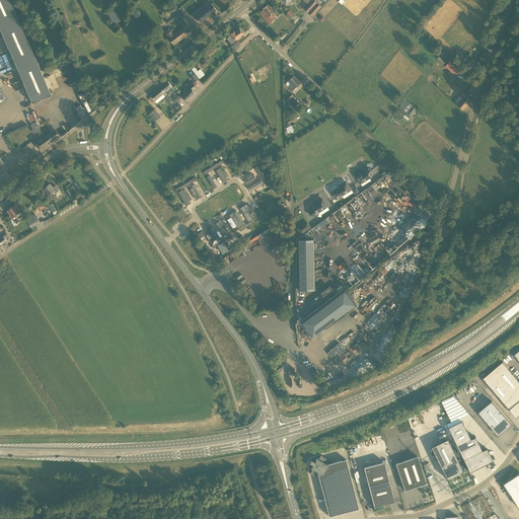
[(0,0),(0,28),(32,103),(52,95),(10,0),(0,0)]
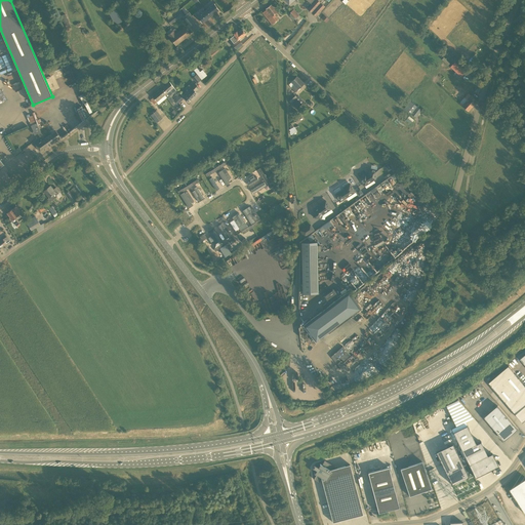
[(325,6),(317,0),(316,0),(308,9),(316,16),(325,6)]
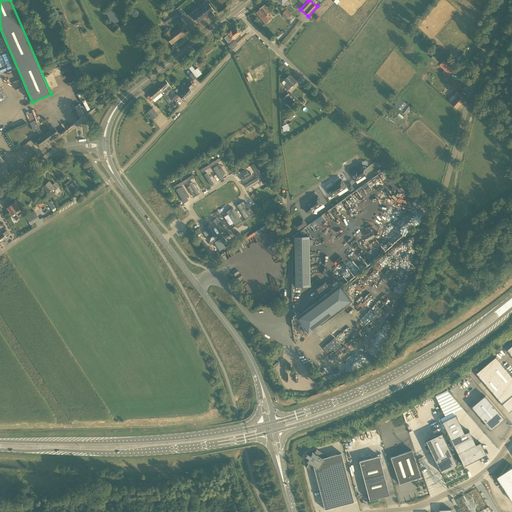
[(209,3),(200,10),(205,16),(214,10),(209,3)]
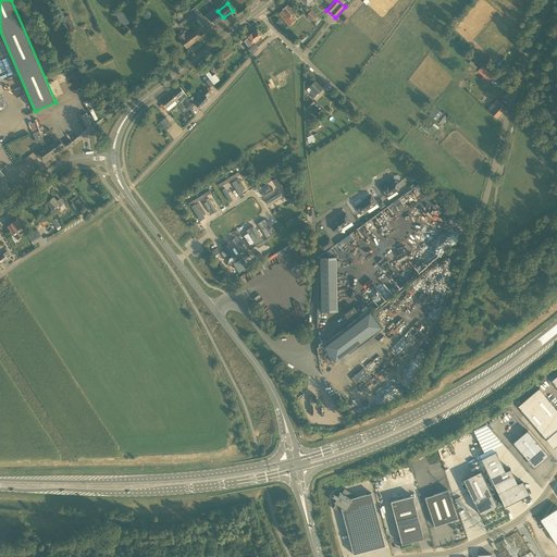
[(292,17),(291,16),(294,13),(287,5),(282,10),(283,10),(279,13),(288,26),(295,21),(292,16),(292,17)]
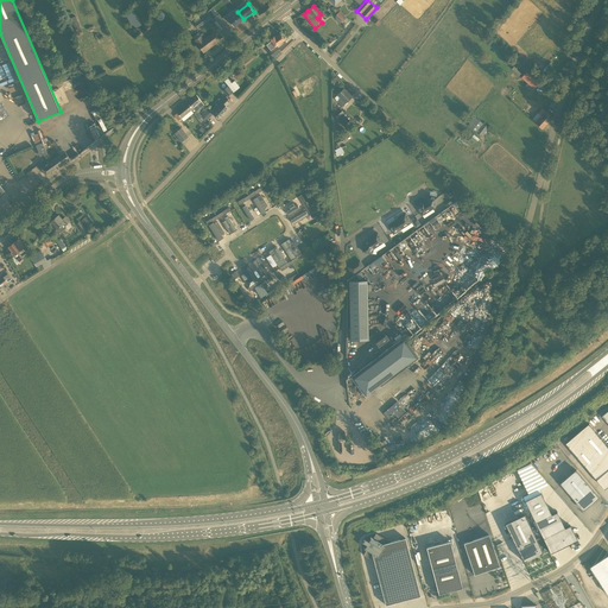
[(343,21),(347,18),(341,11),(336,14),(342,21),(343,21)]
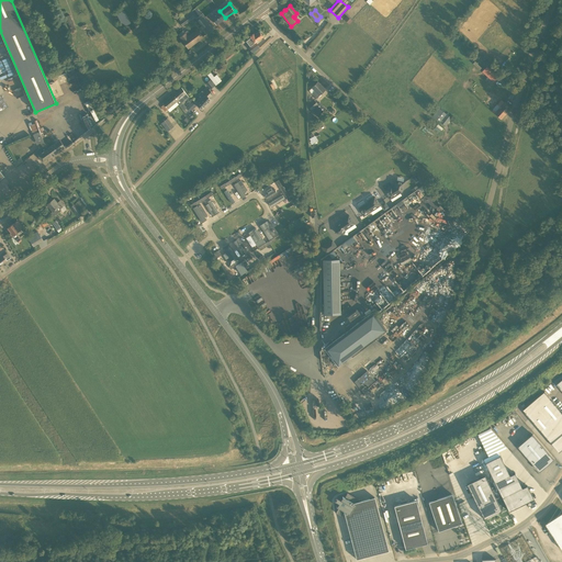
[(225,18),(220,11),(211,18),(216,25),(225,18)]
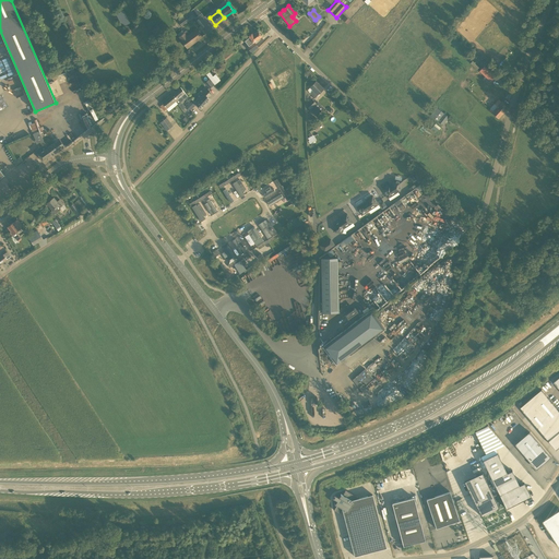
[(182,26),(194,18),(190,12),(178,22),(182,26)]
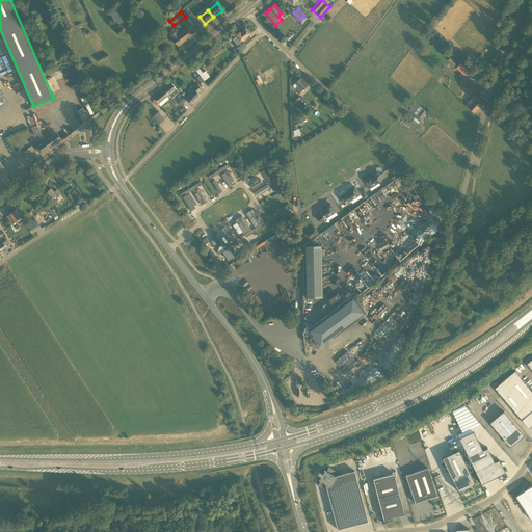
[(69,32),(73,30),(65,15),(61,16),(69,32)]
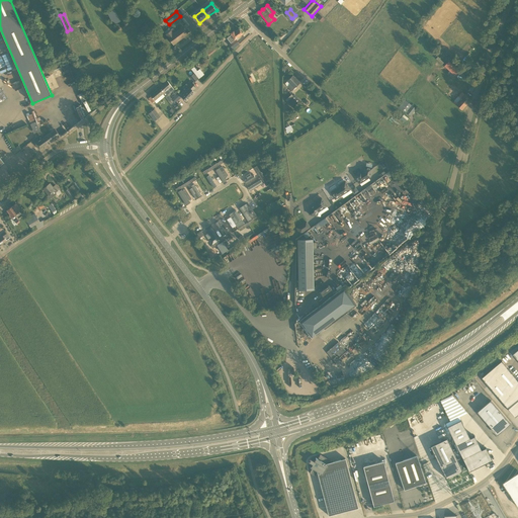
[(186,32),(181,26),(175,32),(173,29),(170,30),(169,28),(164,31),(166,34),(173,44),(186,32)]
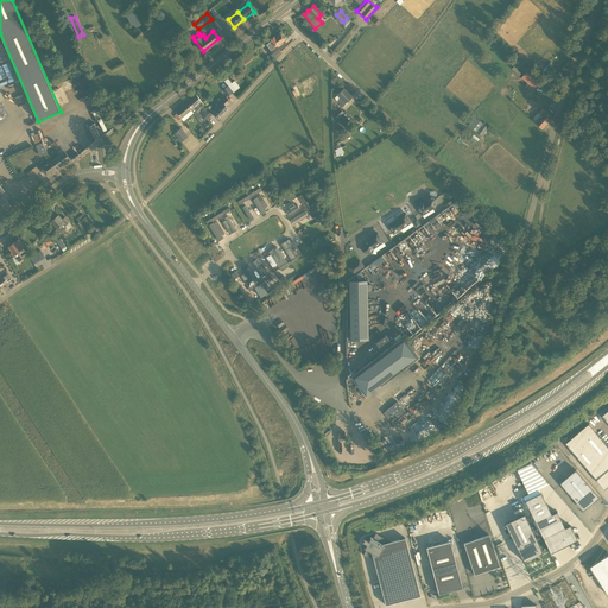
[(285,40),(280,35),(276,37),(274,36),(271,39),(272,40),(268,43),(272,49),(268,51),(273,57),(282,51),(277,45),(283,42),(284,43),(285,40)]
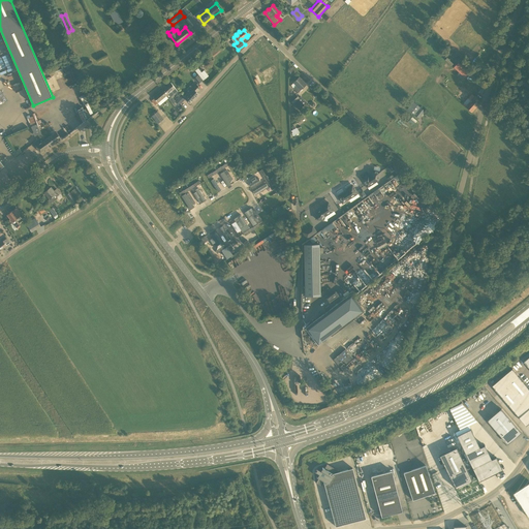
[(216,47),(209,53),(213,57),(220,52),(216,47)]
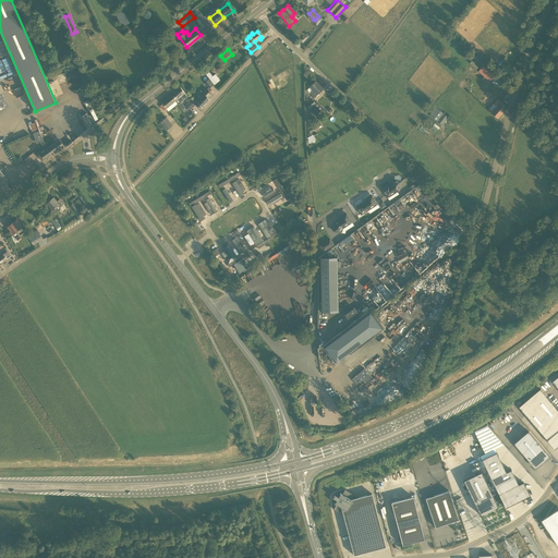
[(480,76),(487,68),(483,64),(476,73),(480,76)]
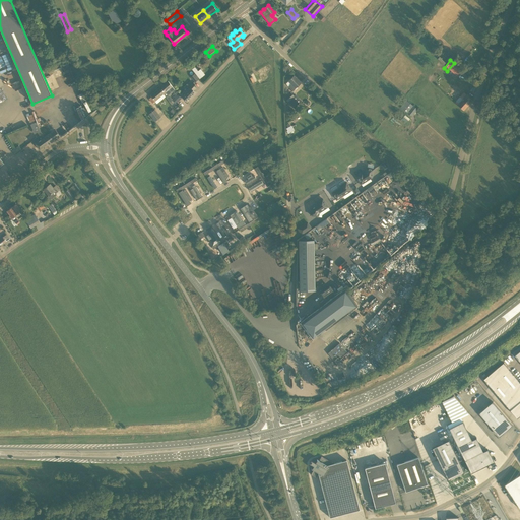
[(195,67),(192,69),(199,79),(205,75),(201,69),(198,71),(195,67)]
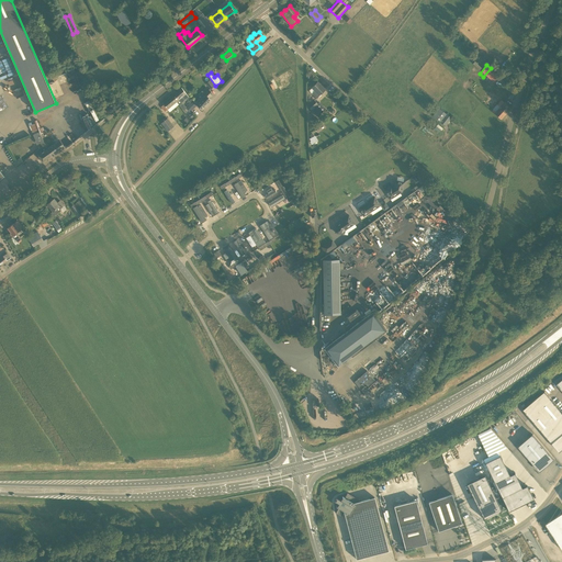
[(211,89),(215,86),(211,80),(206,83),(211,89)]
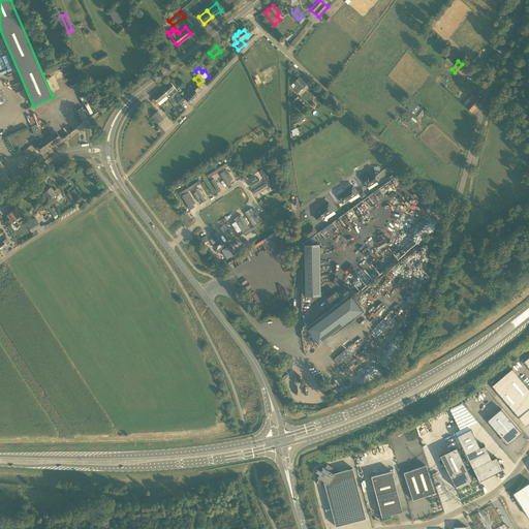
[(298,93),(307,85),(299,76),(293,83),(297,86),(293,89),(298,93)]
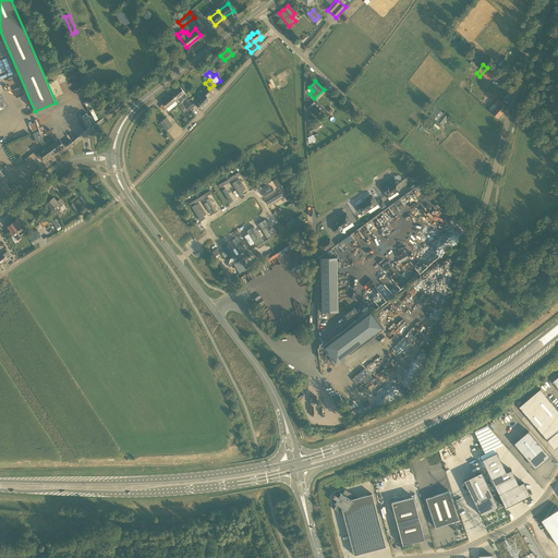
[(180,87),(171,95),(176,100),(176,101),(178,104),(187,96),(185,93),(180,87)]
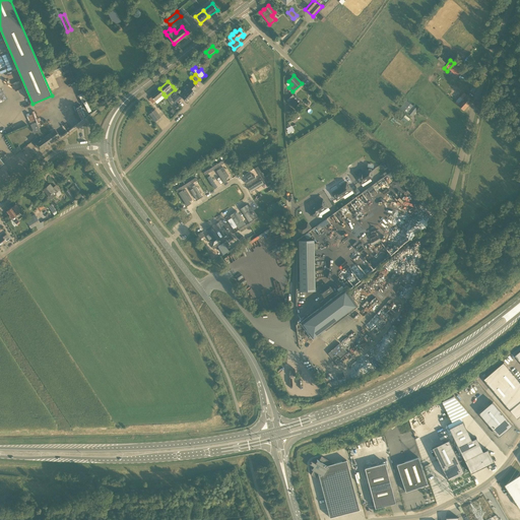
[(187,89),(181,95),(187,102),(195,92),(193,90),(195,88),(197,86),(194,83),(193,83),(189,87),(190,88),(188,90),(187,89)]
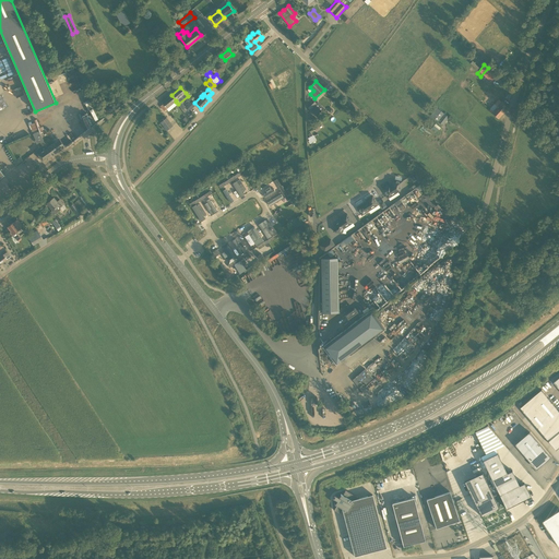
[(176,100),(171,95),(162,103),(163,104),(161,106),(165,110),(167,109),(169,111),(178,104),(176,102),(176,100)]
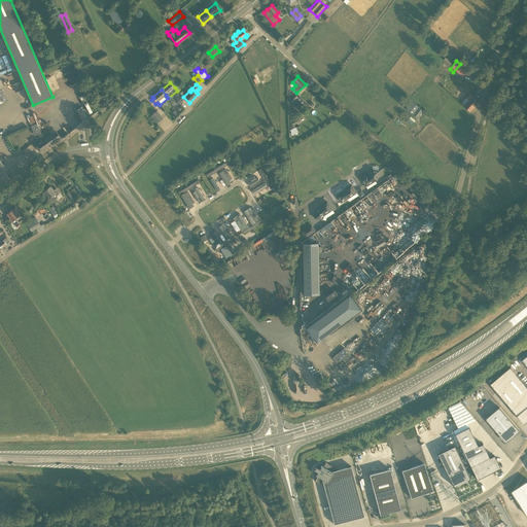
[(297,108),(302,105),(296,100),(299,98),(294,94),(289,100),(297,108)]
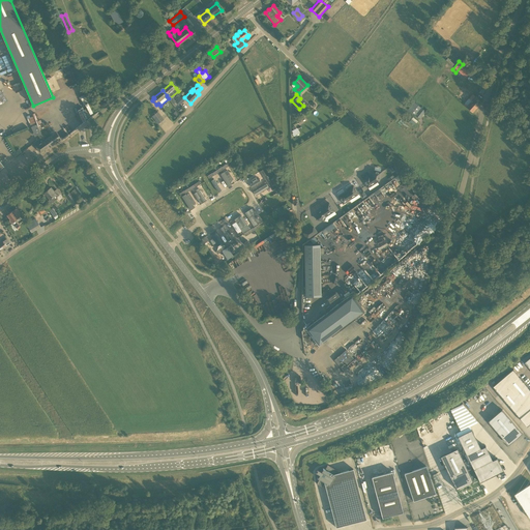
[(179,106),(184,100),(181,96),(176,101),(179,106)]
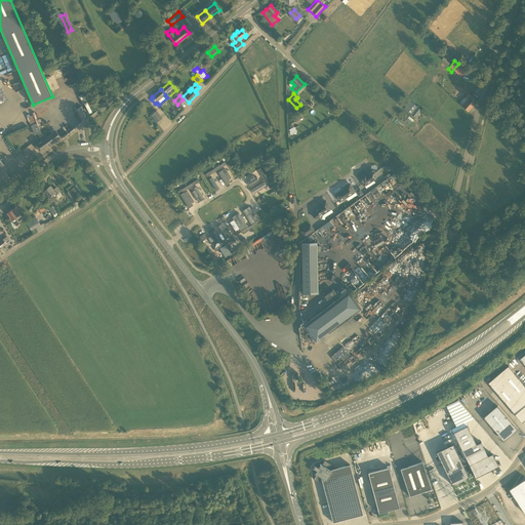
[(471,95),(465,103),(461,101),(458,104),(461,106),(468,112),(477,102),(471,95)]
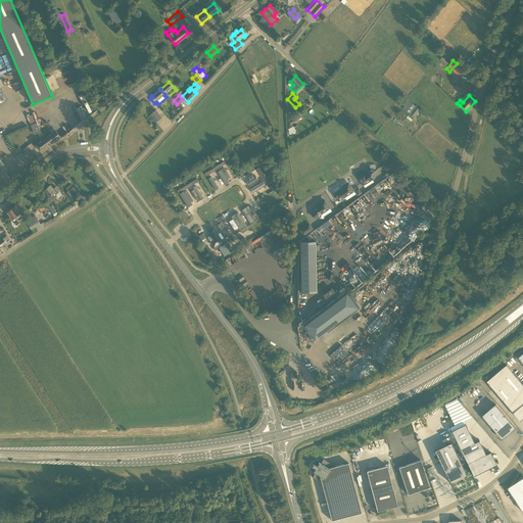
[(414,117),(420,109),(409,101),(402,108),(414,117)]
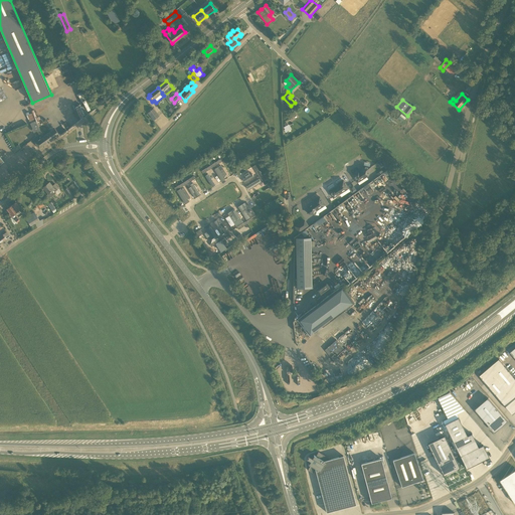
[(154,120),(159,116),(154,109),(148,113),(154,120)]
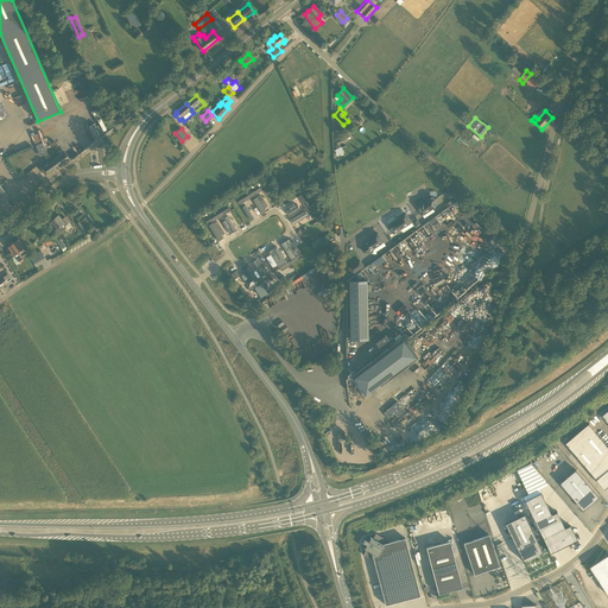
[(32,135),(36,145),(42,143),(38,133),(32,135)]
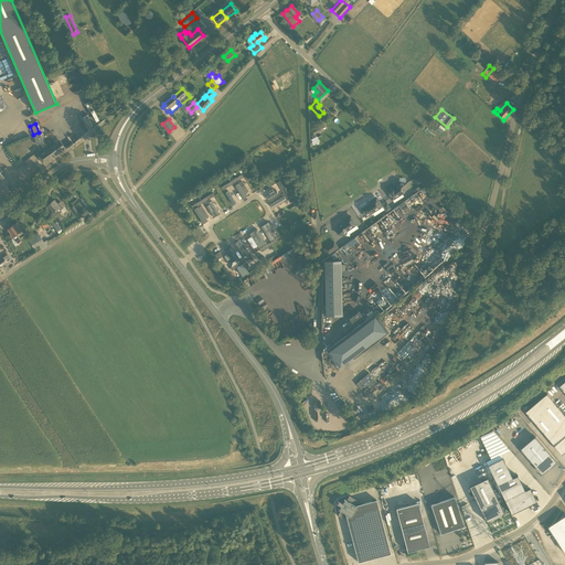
[(44,163),(52,158),(46,150),(48,149),(45,146),(46,146),(43,141),(39,132),(33,135),(35,141),(34,141),(38,146),(40,144),(42,147),(35,151),(38,155),(39,156),(38,156),(44,163)]
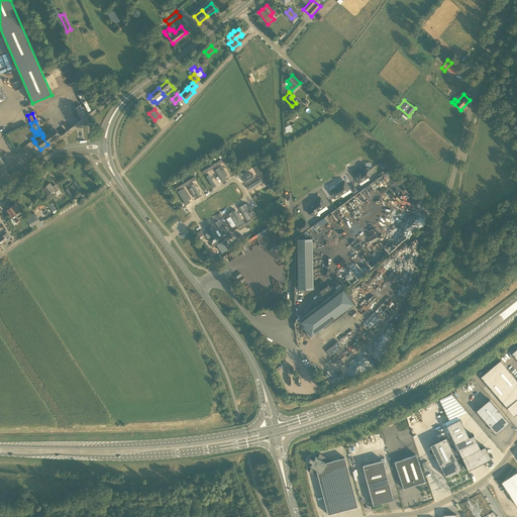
[(42,137),(47,144),(60,135),(55,128),(52,131),(46,135),(43,136),(42,137)]
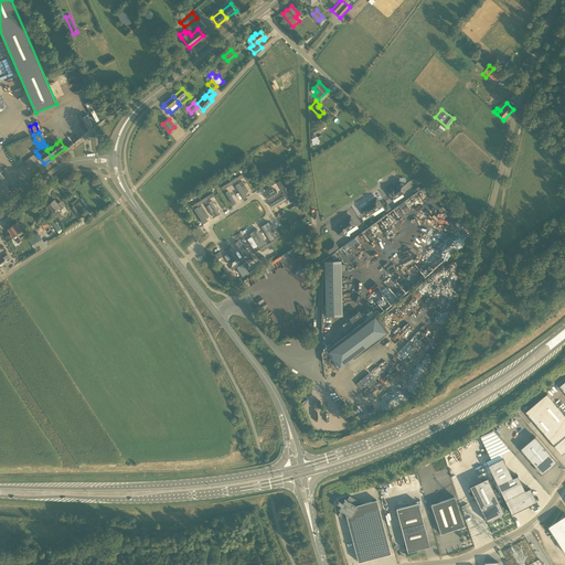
[(393,200),(396,198),(404,192),(406,183),(398,182),(397,188),(395,189),(394,187),(386,191),(393,200)]
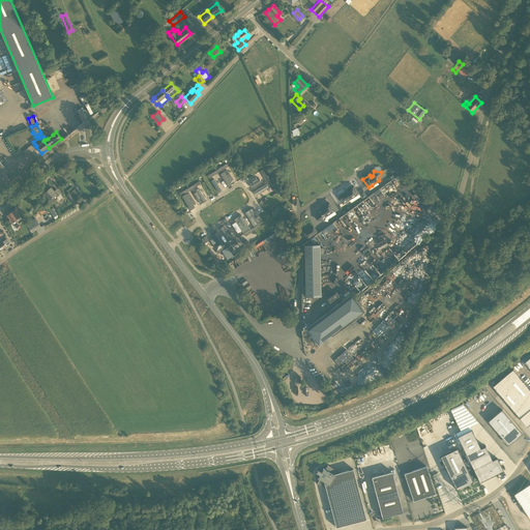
[(221,175),(228,186),(233,183),(231,181),(233,179),(230,173),(227,175),(225,172),(221,175)]
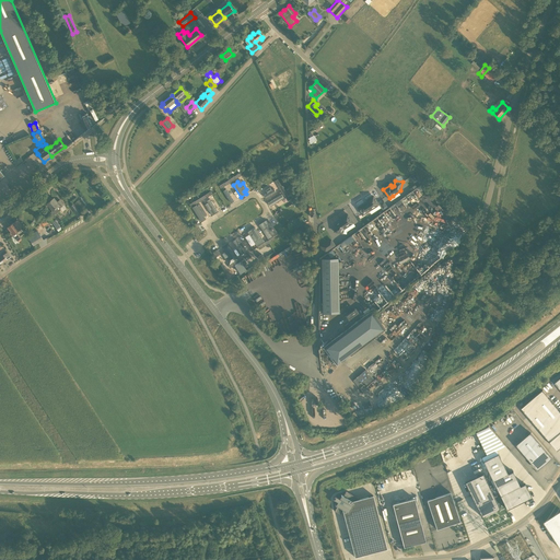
[(264,196),(266,199),(277,193),(275,189),(272,190),(270,187),(266,190),(268,193),(264,196)]
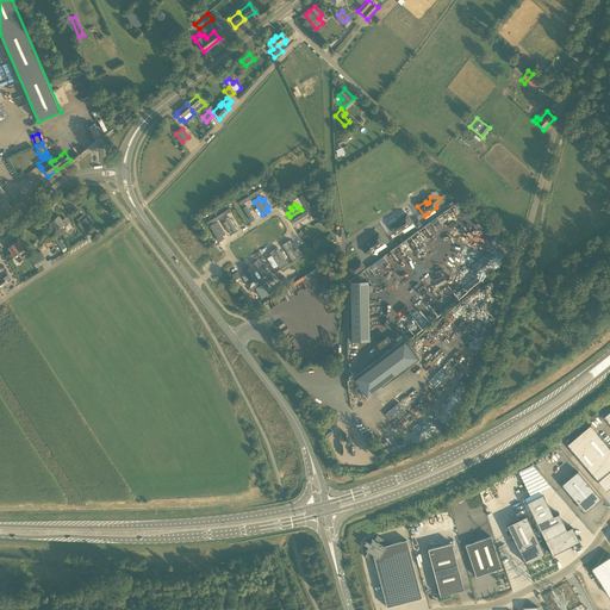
[(247,206),(243,209),(251,222),(255,219),(247,206)]
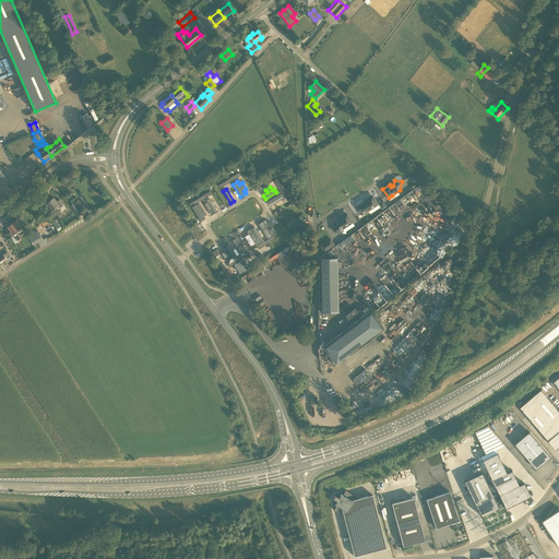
[(268,202),(270,206),(284,198),(282,193),(268,202)]
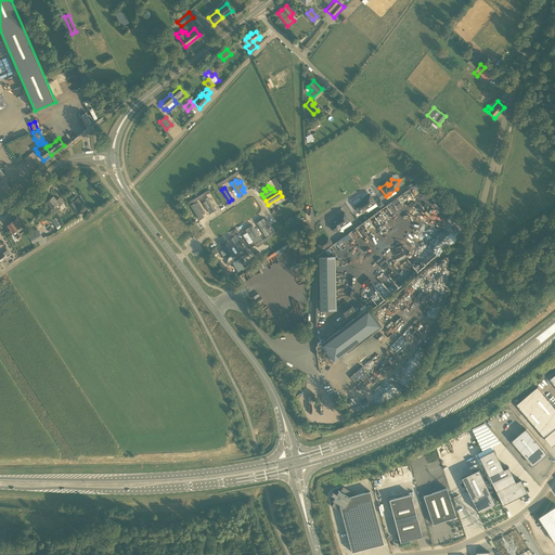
[(399,199),(396,197),(389,206),(390,206),(391,205),(399,209),(404,202),(407,203),(413,195),(410,193),(410,194),(407,192),(404,194),(407,196),(403,199),(401,198),(399,199)]
